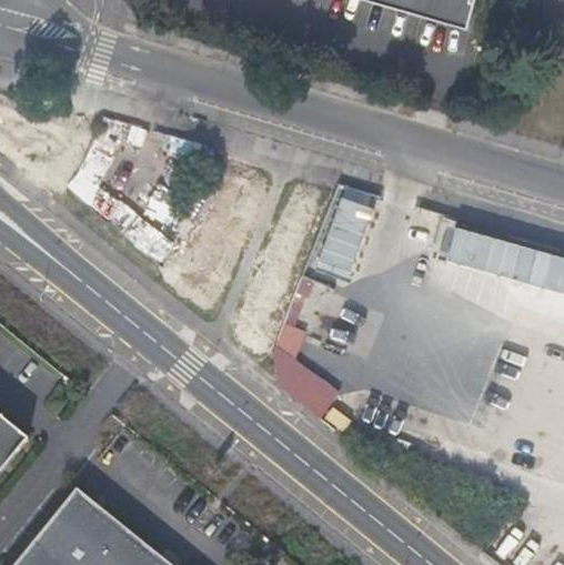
[(385,0),(471,24),(477,0),(385,0)]
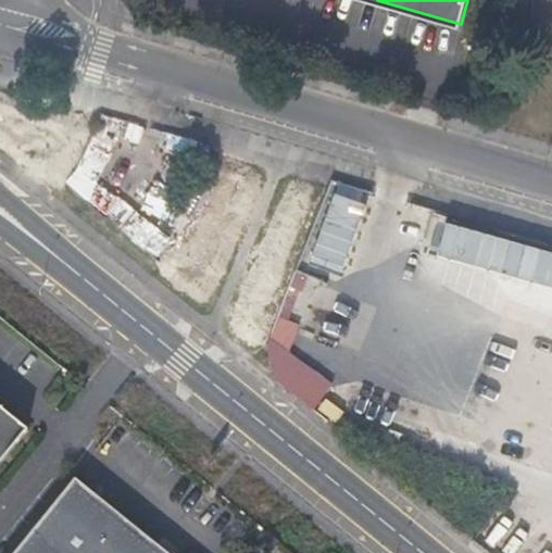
[(341,269),(367,191),(334,179),(308,259),(341,269)]
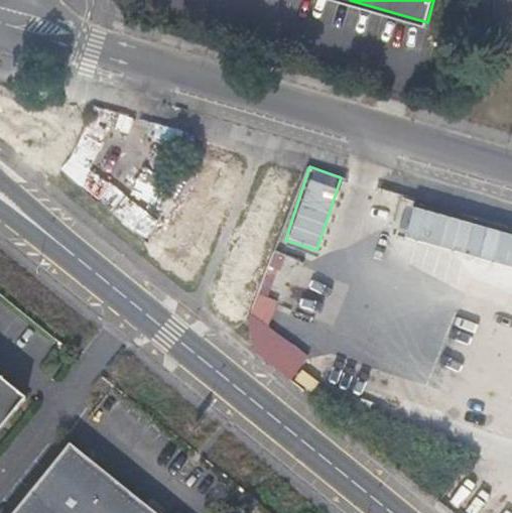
[(401,237),(511,265),(511,233),(408,208),(401,237)]
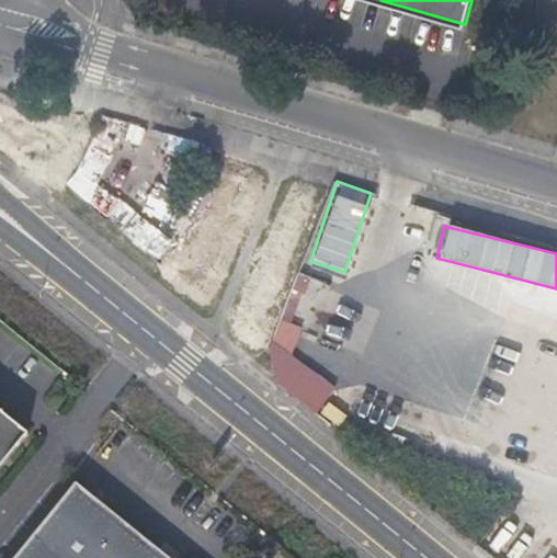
[(0,401),(0,477),(37,431),(0,401)]
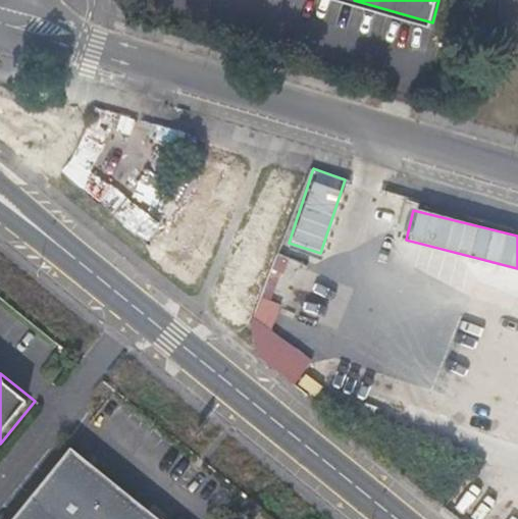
[(160,518),(69,448),(11,518),(160,518)]
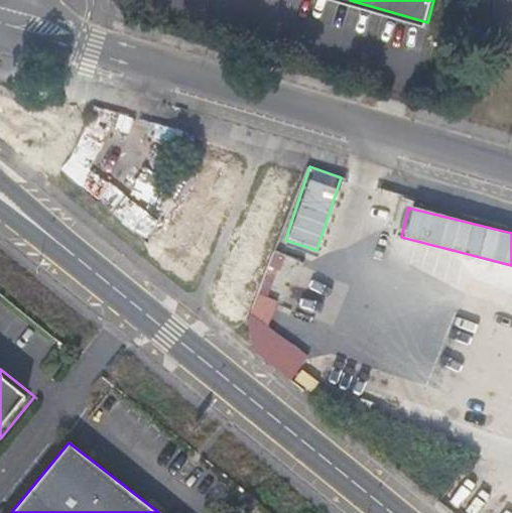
[(481,454),(470,450),(459,464),(467,471),(481,454)]
